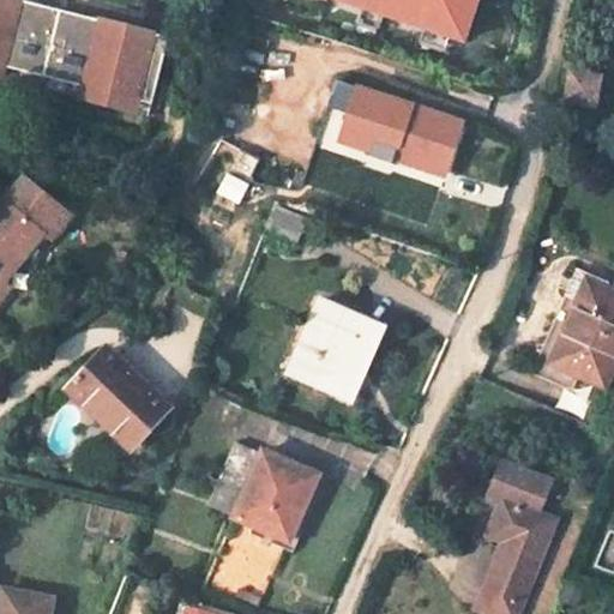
[(0,64),(79,85),(77,97),(112,106),(114,95),(148,103),(164,36),(138,30),(130,64),(89,53),(92,42),(102,44),(108,22),(26,0),(4,0),(0,18),(10,20),(7,31),(0,29),(0,64)]
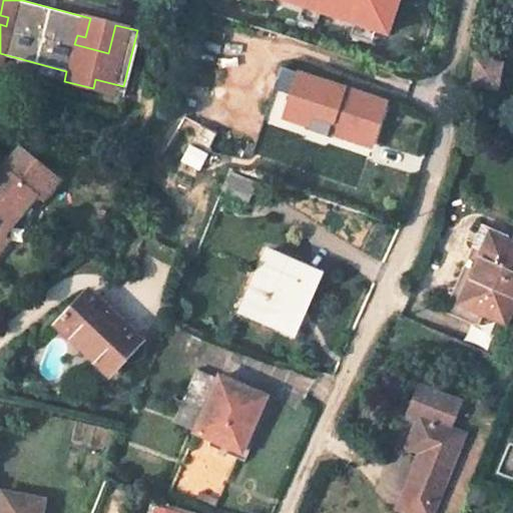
[(0,15),(3,0),(0,0),(0,24),(6,26),(8,17),(0,15)]
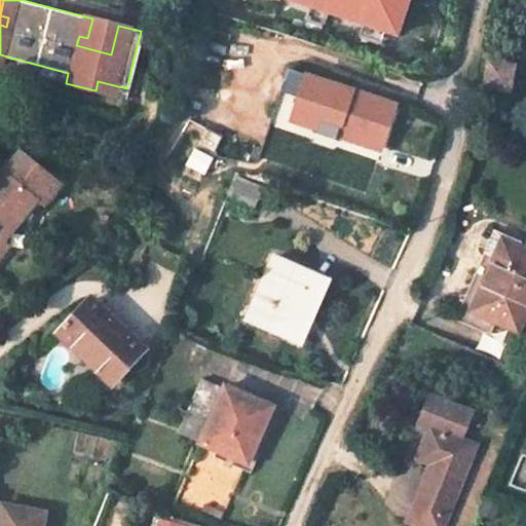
[(307,0),(395,29),(404,0),(307,0)]
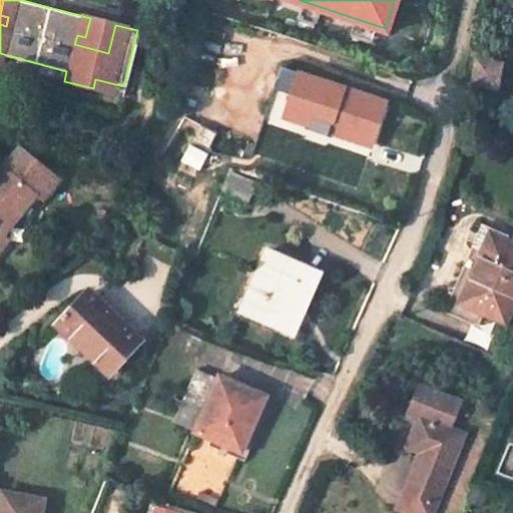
[(115,25),(90,18),(85,37),(77,35),(74,44),(108,53),(115,25)]
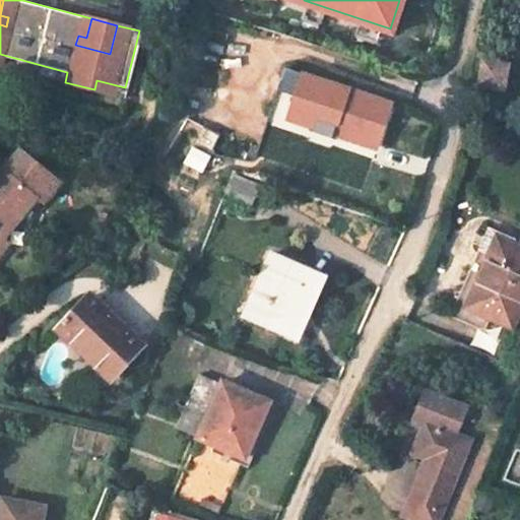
[(0,54),(0,65),(65,82),(67,72),(0,54)]
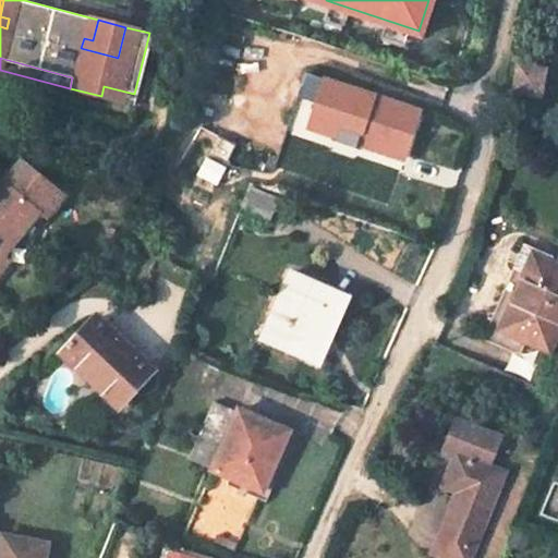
[(547,67),(518,62),(513,89),(544,95),(547,67)]
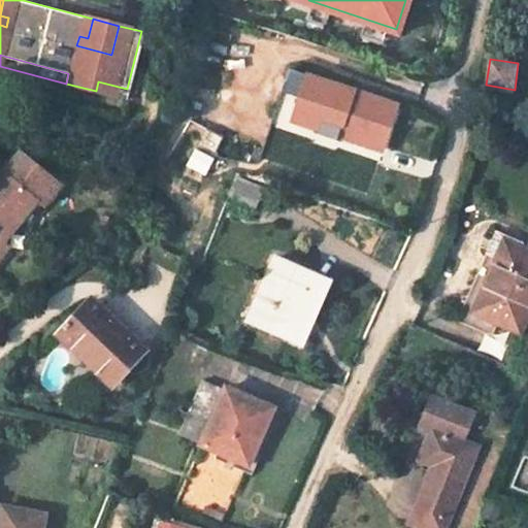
[(369,190),(400,102),(292,66),(261,154),(369,190)]
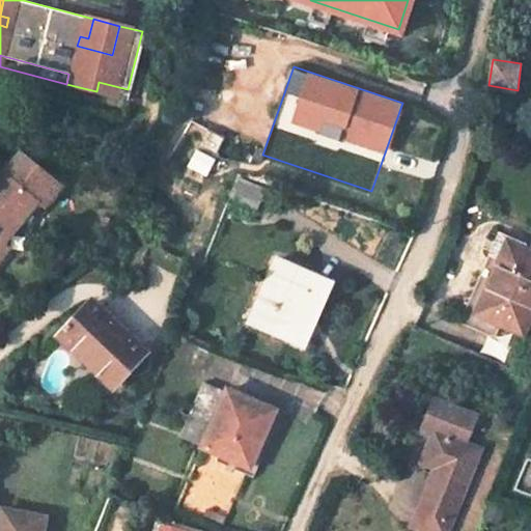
[(99,82),(96,91),(124,100),(128,89),(99,82)]
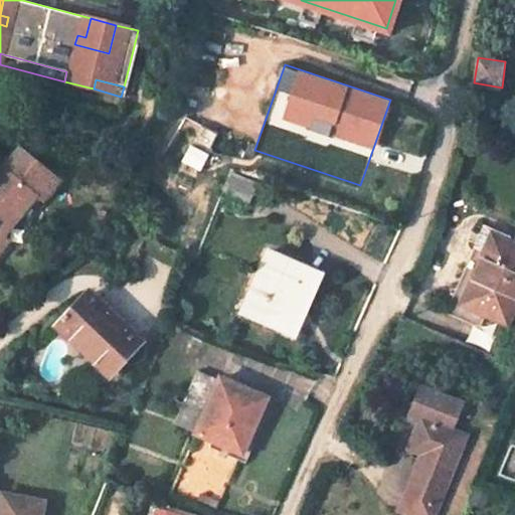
[(4,170),(36,198),(38,196),(44,201),(61,180),(22,148),(4,170)]
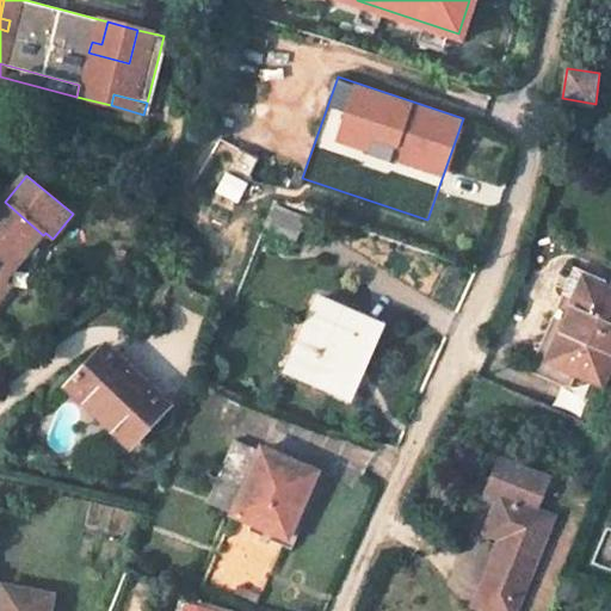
[(0,301),(12,288),(5,282),(43,235),(5,202),(0,207),(0,301)]
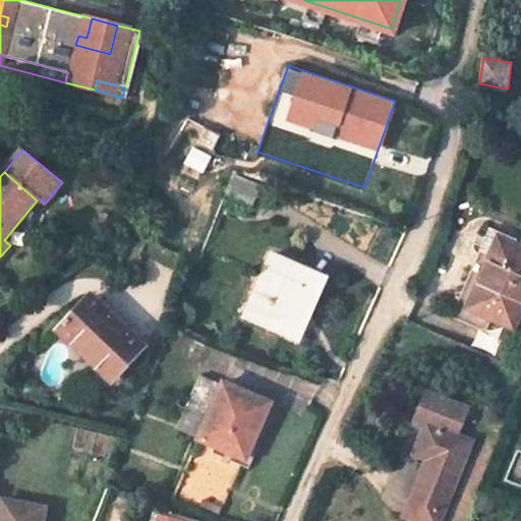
[(233,176),(226,193),(253,205),(261,186),(233,176)]
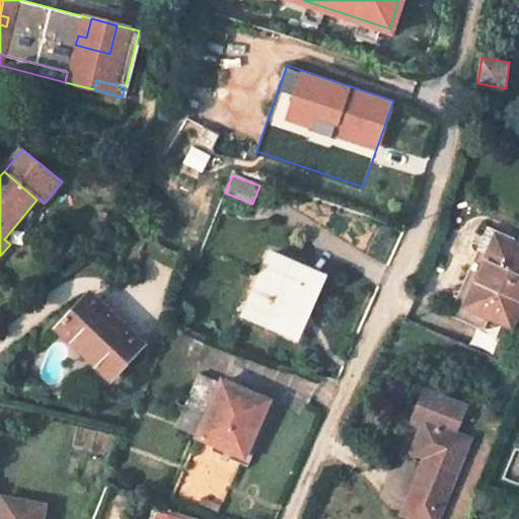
[(503,256),(489,250),(464,305),(510,324),(518,303),(518,246),(510,242),(503,256)]
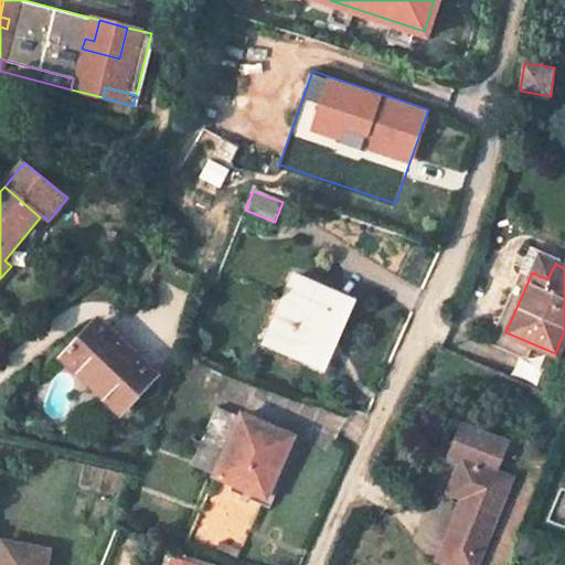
[(326,365),(358,297),(300,273),(269,341),(326,365)]
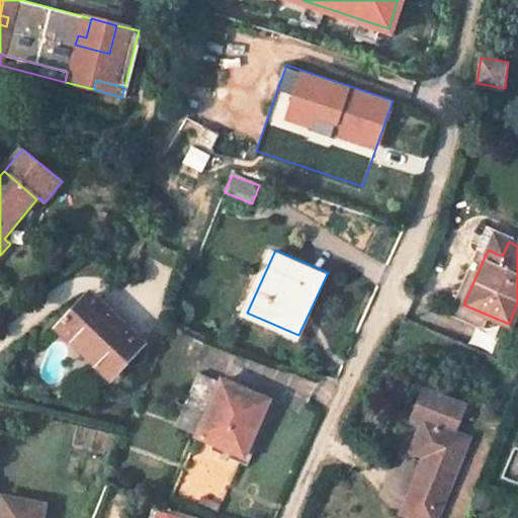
[(64,322),(59,327),(109,372),(139,341),(89,293),(68,317),(66,315),(62,319),(64,322)]
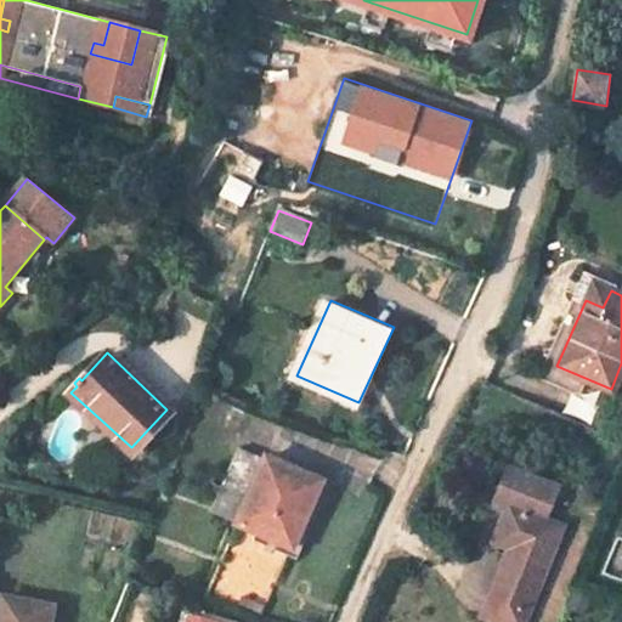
[(321,479),(265,454),(236,521),(292,543),(321,479)]
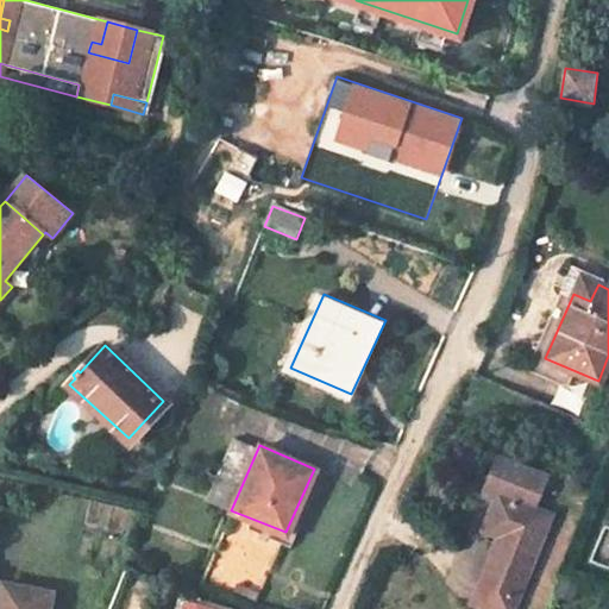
[(493,608),(512,608),(551,514),(534,508),(546,476),(500,457),(487,491),(501,496),(487,528),(502,535),(475,601),(493,608)]
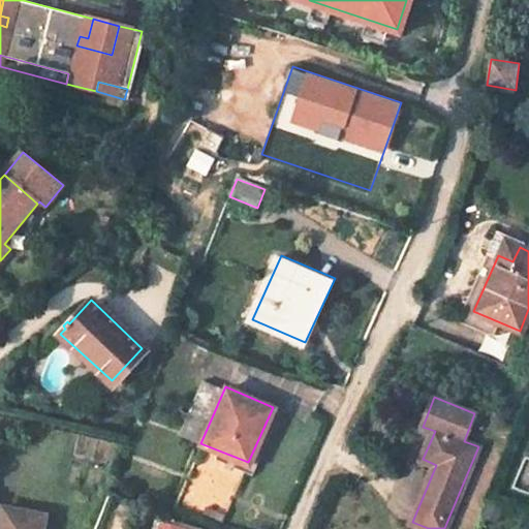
[(0,528),(42,528),(45,516),(4,508),(0,528)]
